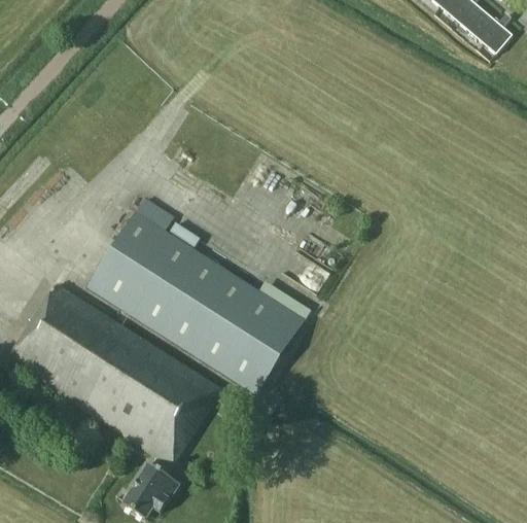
[(445,0),(440,6),(441,6),(455,19),(468,30),(485,10),(475,3),(478,0),(445,0)]
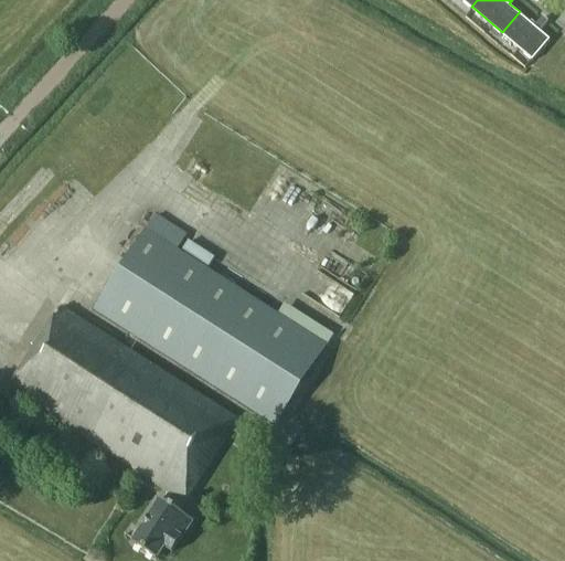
[(520,11),(502,32),(532,59),(550,38),(540,29),(547,19),(548,19),(543,14),(534,24),(520,11)]
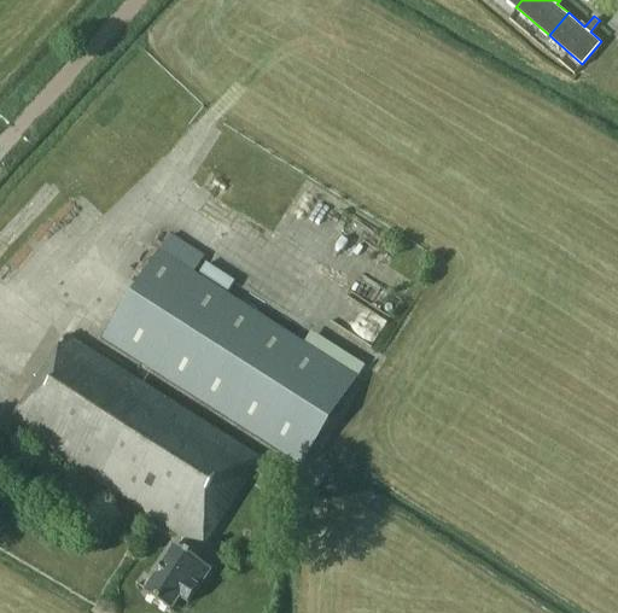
[(357,373),(194,268),(205,251),(170,229),(103,337),(301,463),(357,373)]
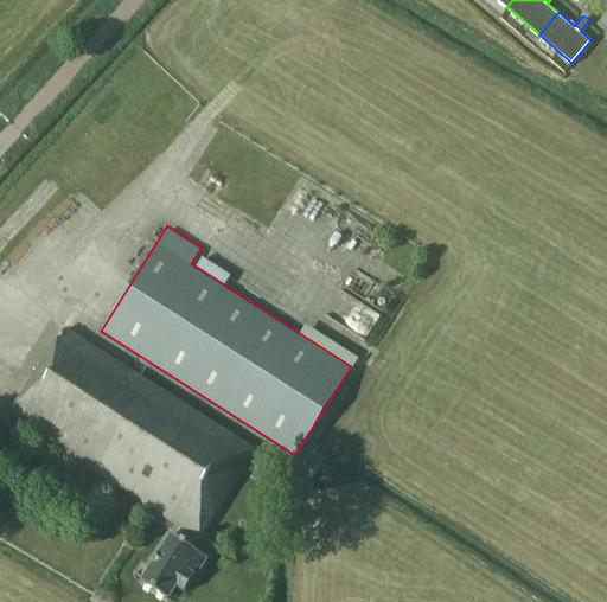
[(197,267),(224,283),(230,273),(203,256),(197,267)]
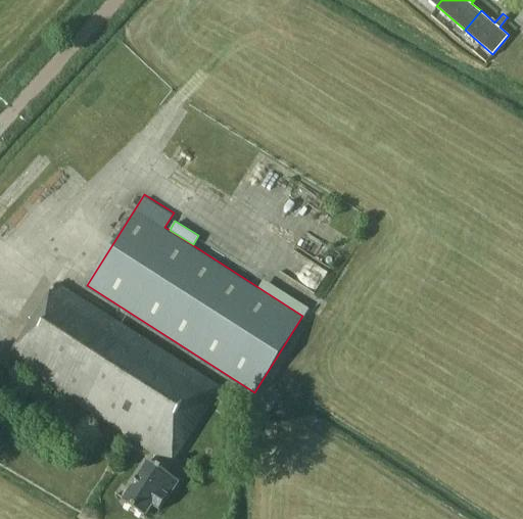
[(153,504),(160,508),(179,478),(165,470),(221,385),(57,280),(9,355),(157,451),(150,460),(148,459),(122,499),(146,514),(153,504)]
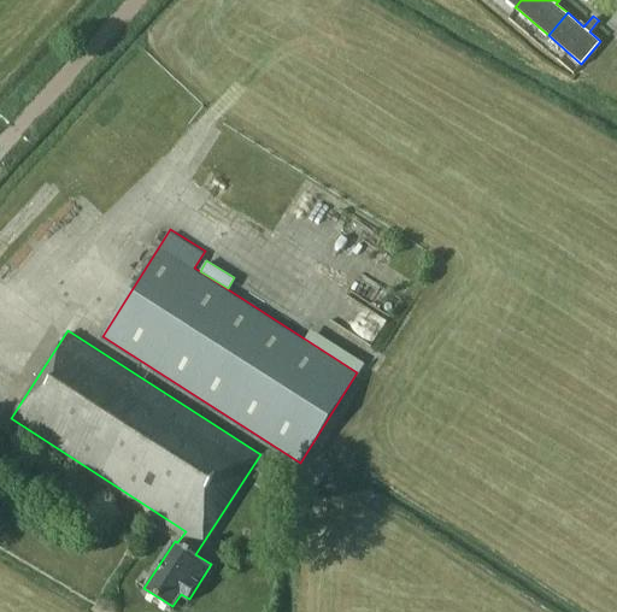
[(358,372),(364,362),(313,330),(306,340),(358,372)]
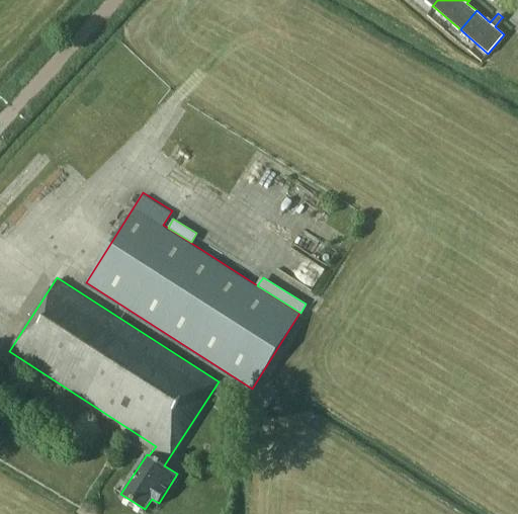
All buildings are outlined.
